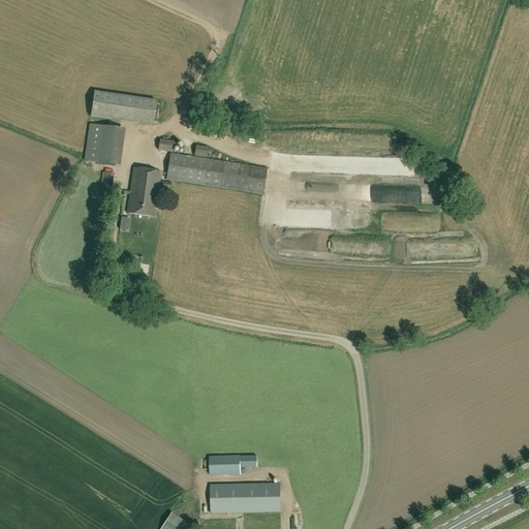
[(152,125),(156,101),(94,93),(91,117),(152,125)]
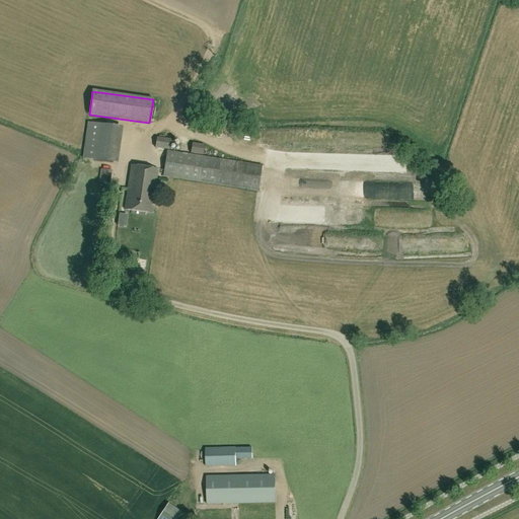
[(87,123),(82,158),(117,163),(123,128),(87,123)]
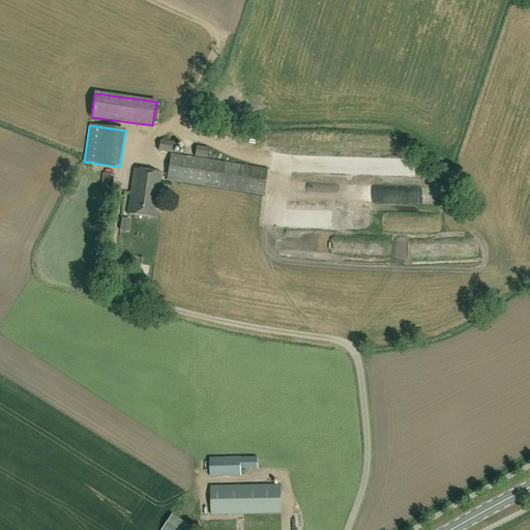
[(173,153),(174,143),(159,141),(158,151),(173,153)]
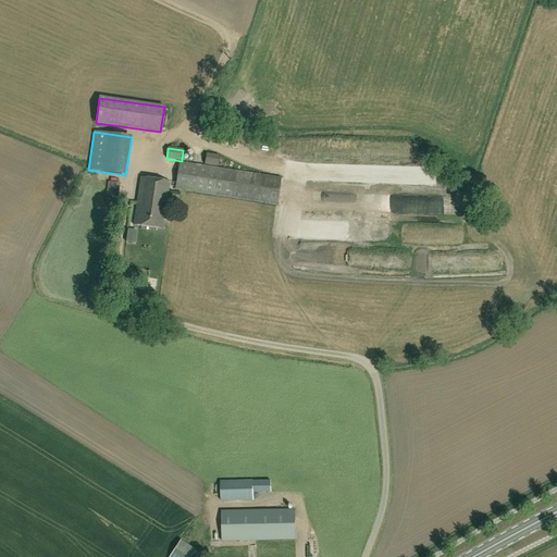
[(201,159),(213,160),(214,150),(202,149),(201,159)]
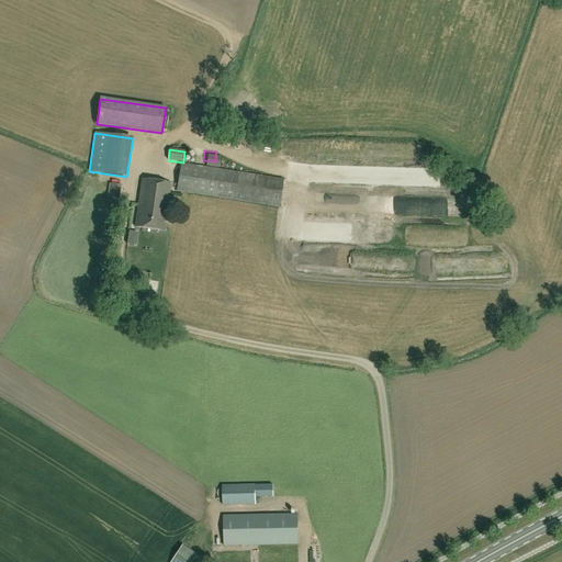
[(279,206),(283,179),(181,165),(177,191),(279,206)]
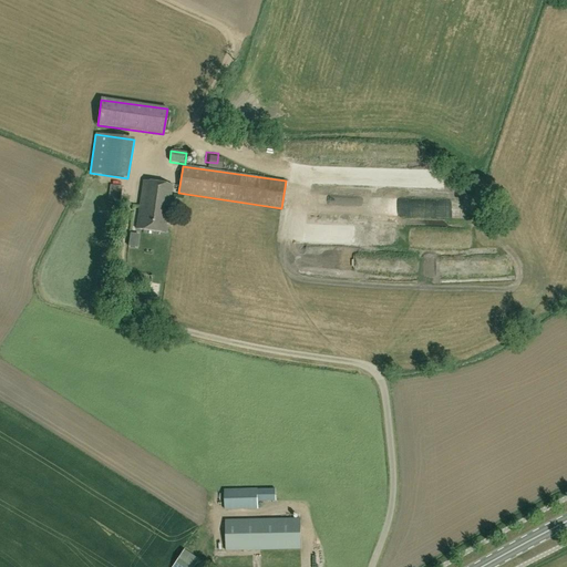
[(165,234),(172,185),(144,181),(136,229),(165,234)]
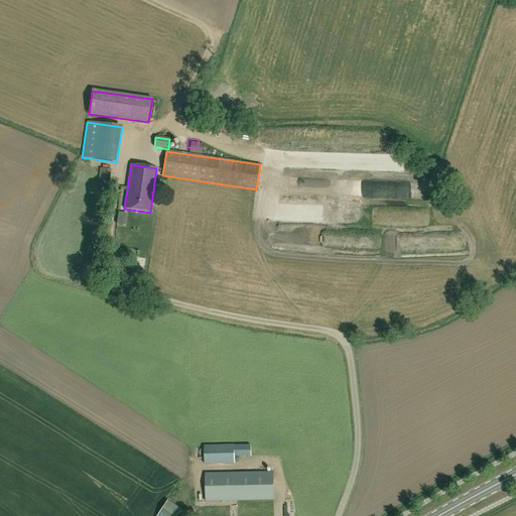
[(100,168),(99,180),(98,182),(99,182),(109,184),(111,170),(100,168)]
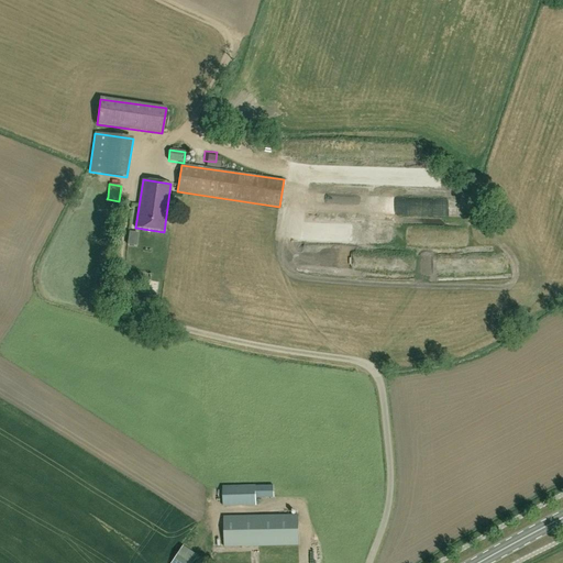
[(72,205),(68,214),(76,217),(78,207),(72,205)]
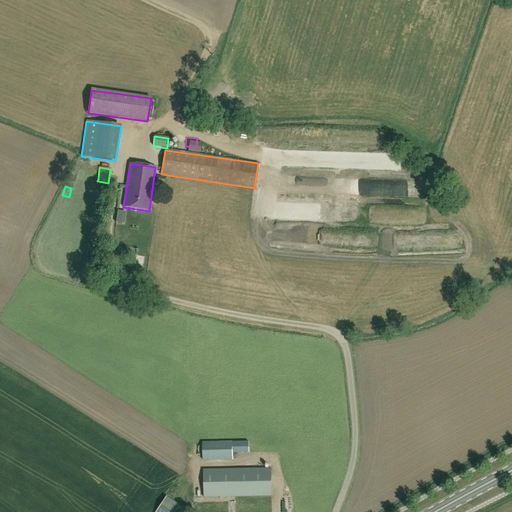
[(233,459),(232,451),(232,443),(202,444),(203,460),(233,459)]
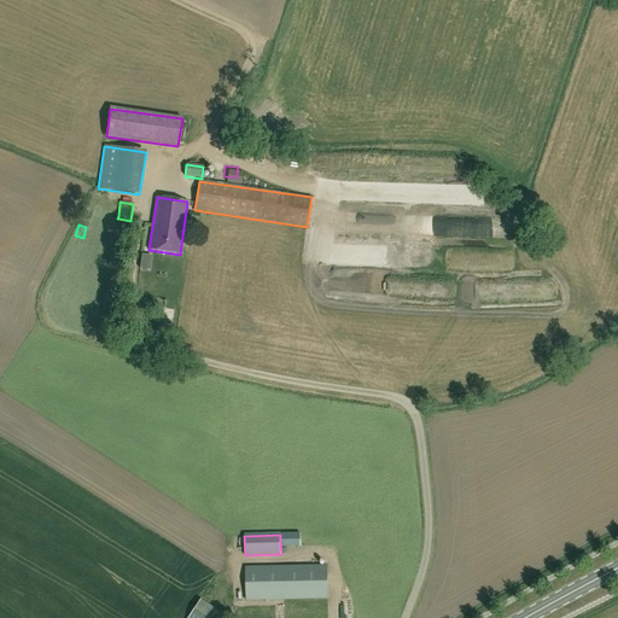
[(327,566),(245,569),(245,600),(327,599),(327,566)]
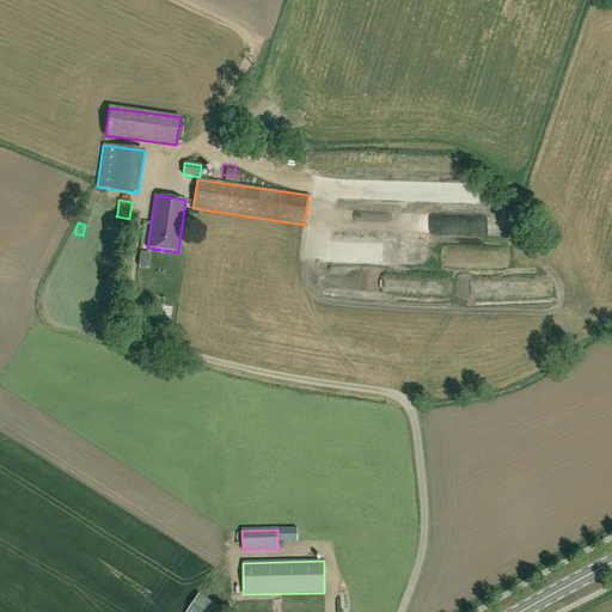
[(185,611),(212,611),(210,611),(213,607),(196,597),(185,611)]
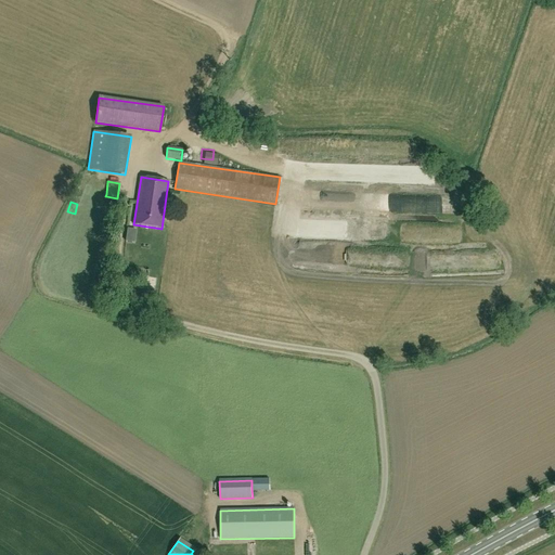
All buildings are outlined.
